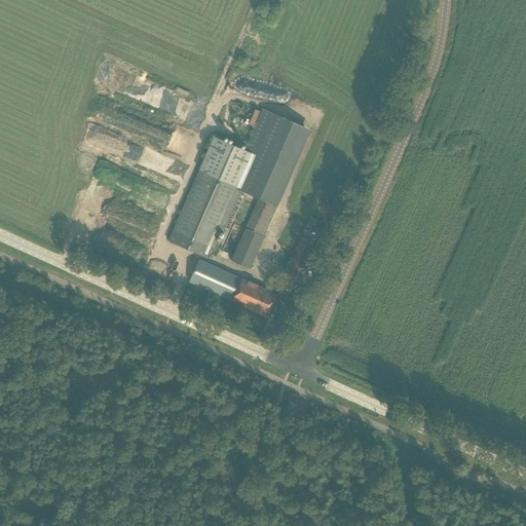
[(205,110),(147,87),(141,103),(200,125),(205,110)]
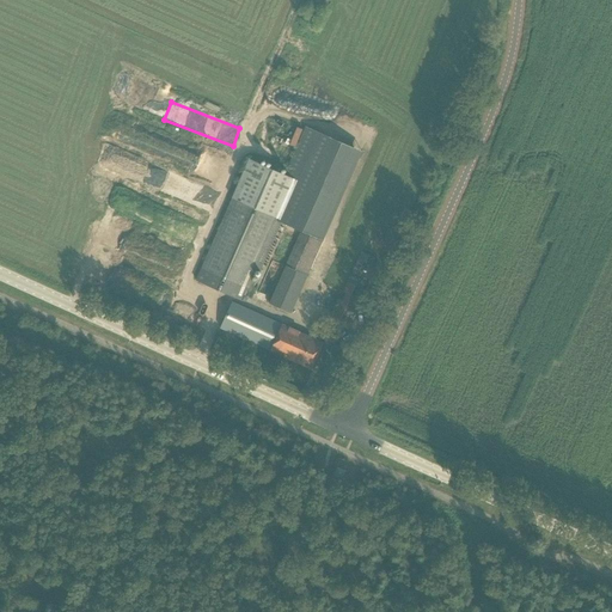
[(299,232),(322,242),(361,152),(305,128),(285,175),(295,179),(279,220),(282,221),(281,224),(299,232)]
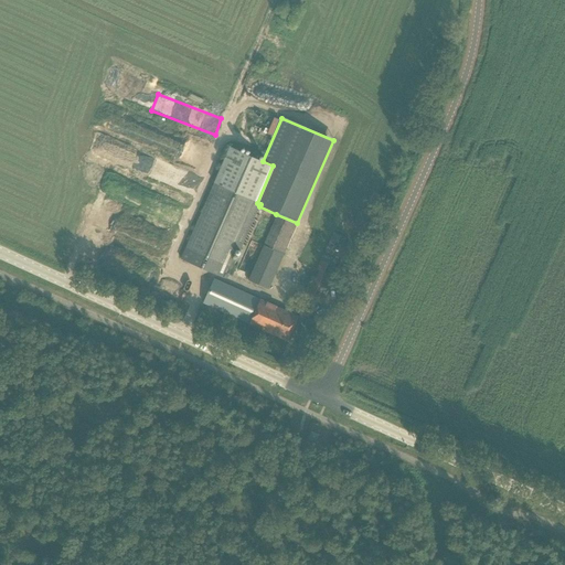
[(230,149),(181,259),(223,278),(227,267),(232,269),(231,273),(233,274),(235,269),(233,268),(236,262),(232,259),(236,249),(241,252),(242,247),(237,245),(272,168),(230,149)]
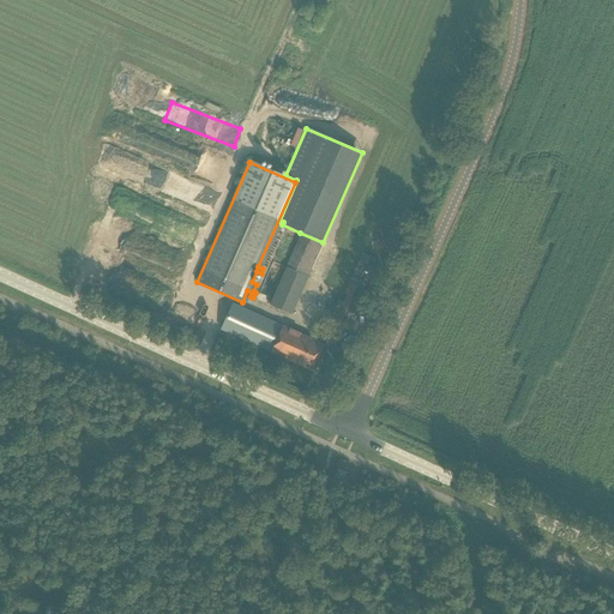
[(323,242),(300,233),(274,298),(295,307),(323,242)]
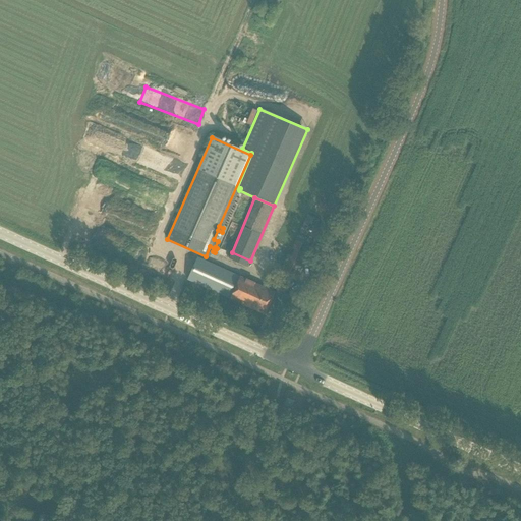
[(250,261),(232,252),(229,258),(247,267),(250,261)]
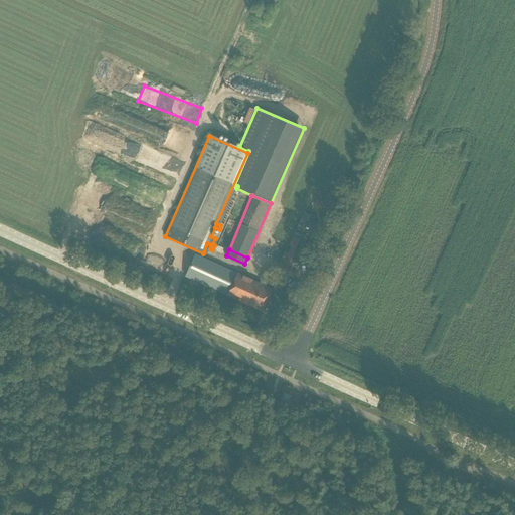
[(189,267),(185,276),(263,311),(272,289),(195,254),(189,267)]
